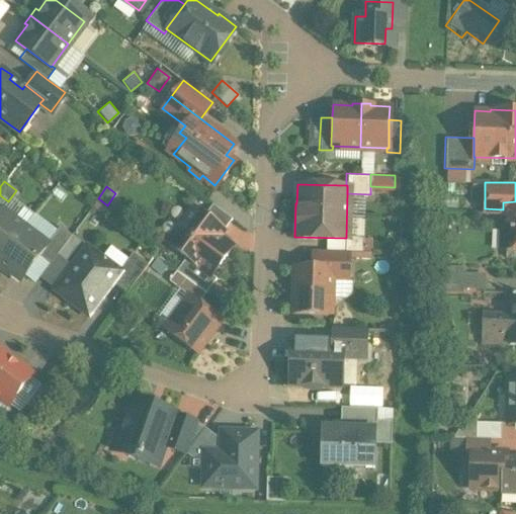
[(515,201),(503,202),(503,209),(502,229),(508,229),(507,248),(515,248),(515,201)]
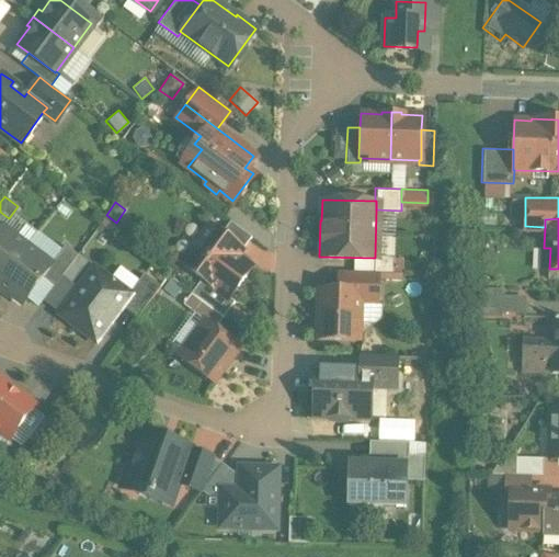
[(250,236),(229,219),(219,232),(240,248),(240,249),(250,236)]
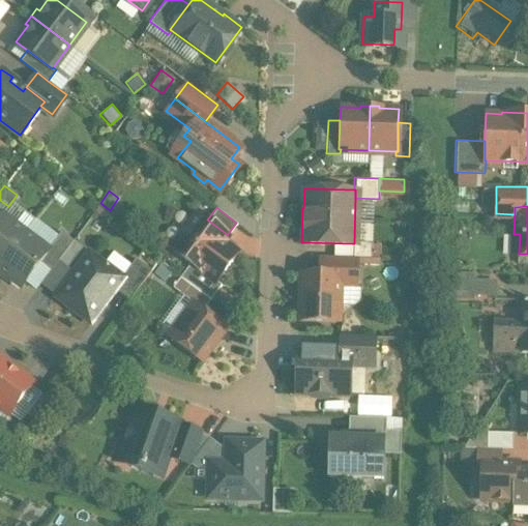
[(207,220),(198,212),(181,235),(193,243),(183,257),(189,262),(214,281),(215,280),(236,252),(222,240),(227,235),(227,234),(207,220)]
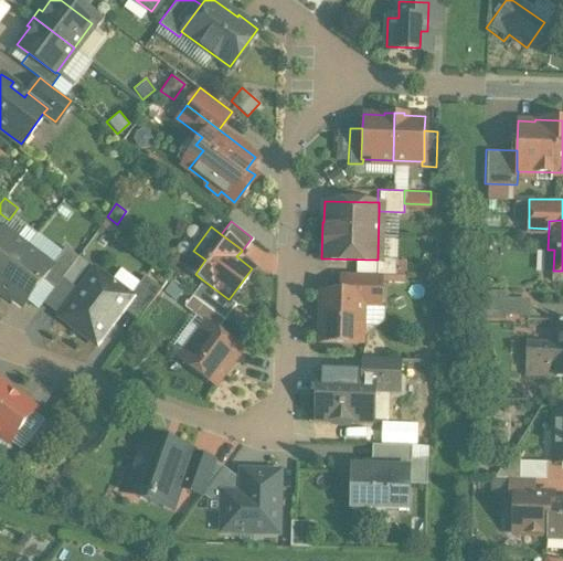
[(0,281),(25,246),(1,229),(0,230),(0,281)]
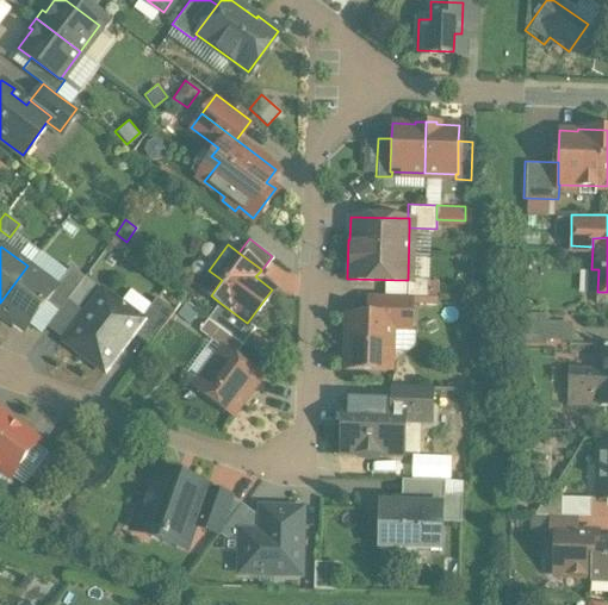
[(69,264),(54,286),(55,286),(44,300),(57,310),(84,275),(69,264)]
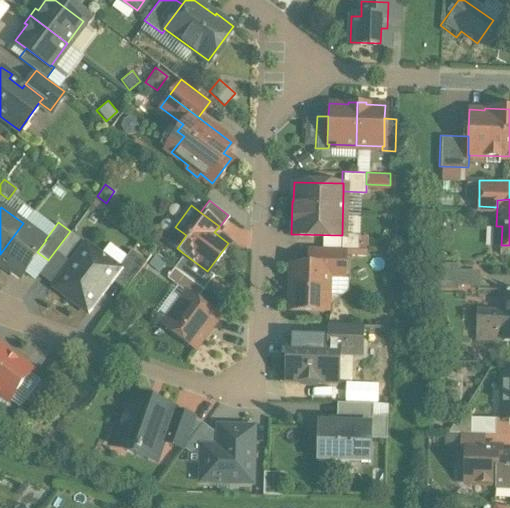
[(23,223),(0,254),(0,261),(19,275),(37,252),(46,240),(45,240),(23,223)]
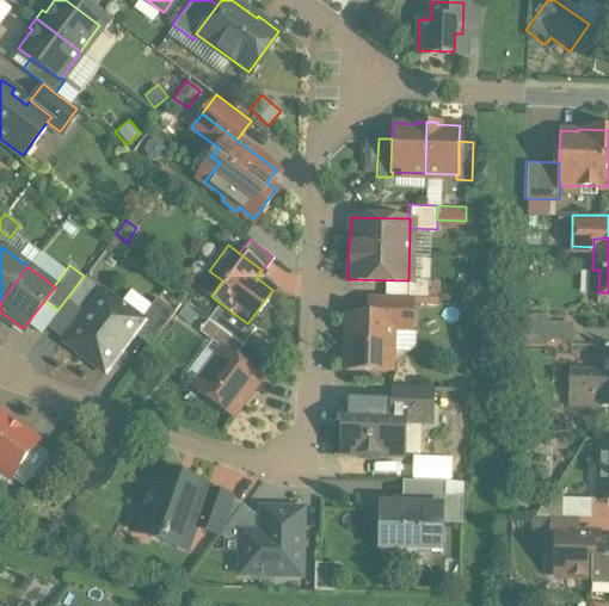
[(428,279),(408,279),(408,280),(406,280),(406,295),(411,295),(426,296),(428,279)]
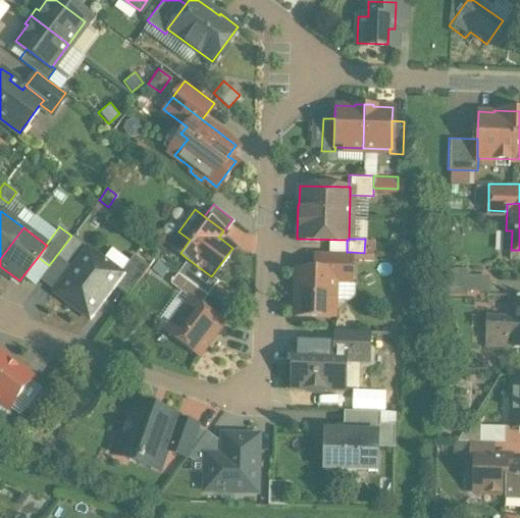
[(87,248),(55,291),(88,315),(112,283),(119,273),(118,272),(87,248)]
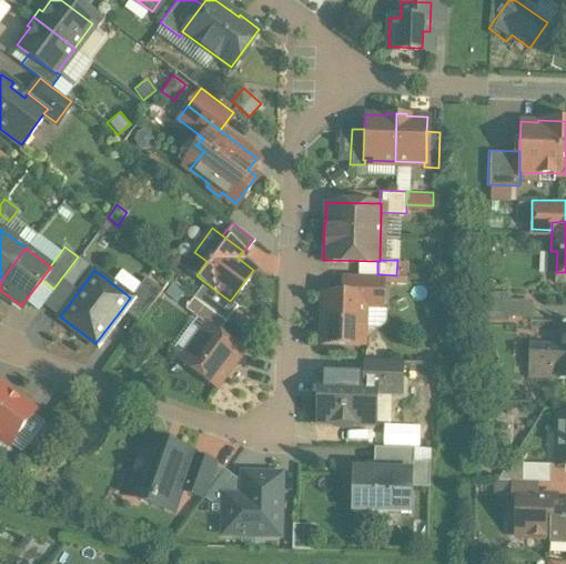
[(377,274),(342,273),(341,293),(363,294),(363,303),(381,304),(382,274),(377,274)]
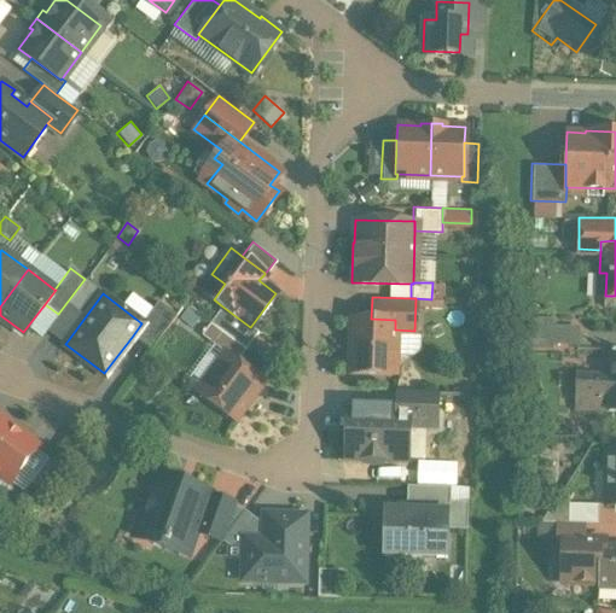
[(157,299),(140,322),(141,323),(133,336),(150,348),(175,314),(157,299)]
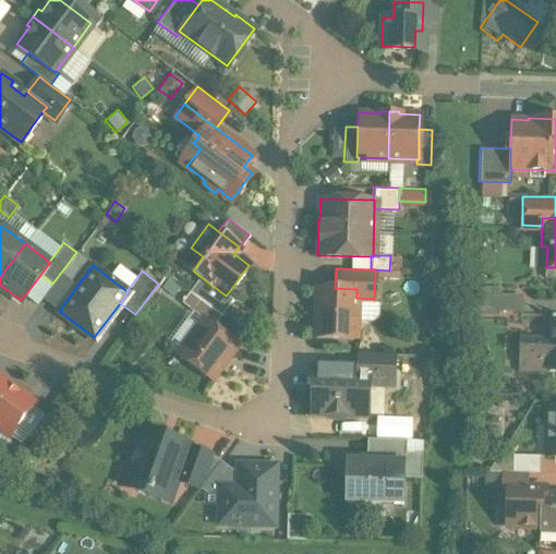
[(226,296),(200,276),(189,290),(220,314),(232,299),(227,294),(226,296)]
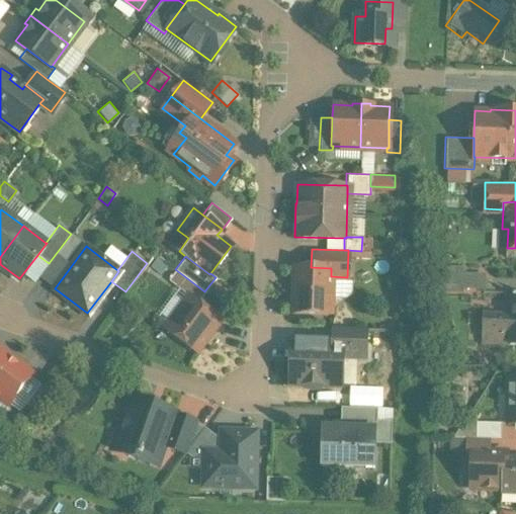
[(311,267),(292,267),(291,312),(330,313),(331,276),(331,268),(311,267)]
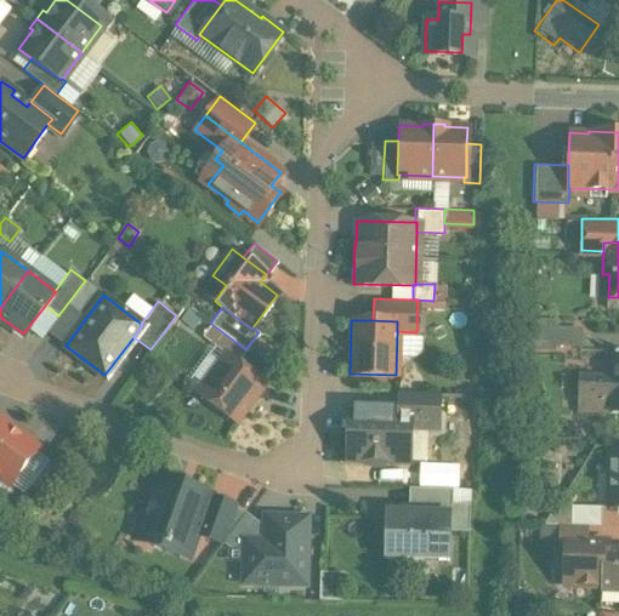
[(245,349),(210,324),(202,335),(227,353),(237,361),(245,349)]
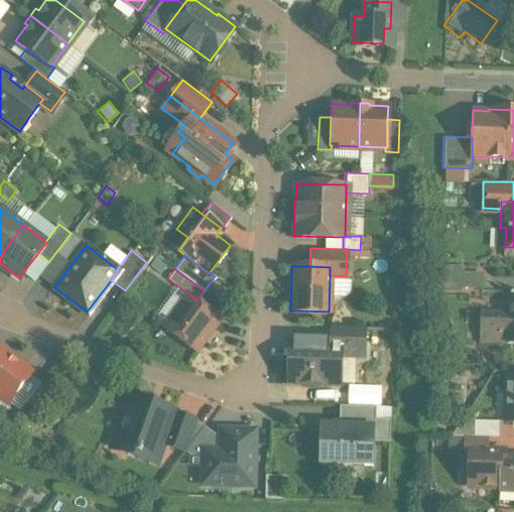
[(188,293),(164,327),(195,350),(219,316),(197,300),(188,293)]
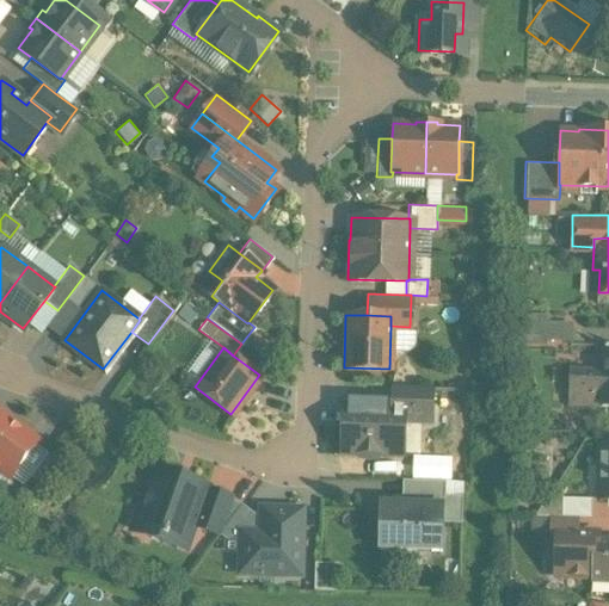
[(602,369),(568,366),(567,403),(601,404),(602,369)]
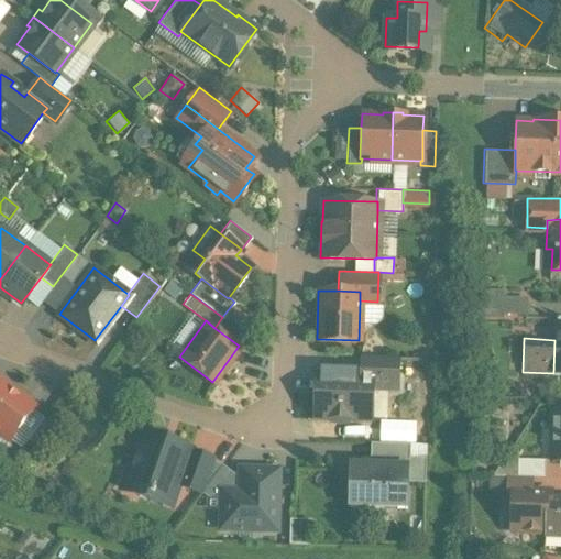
[(397,357),(360,355),(360,375),(371,376),(370,387),(396,388),(397,357)]
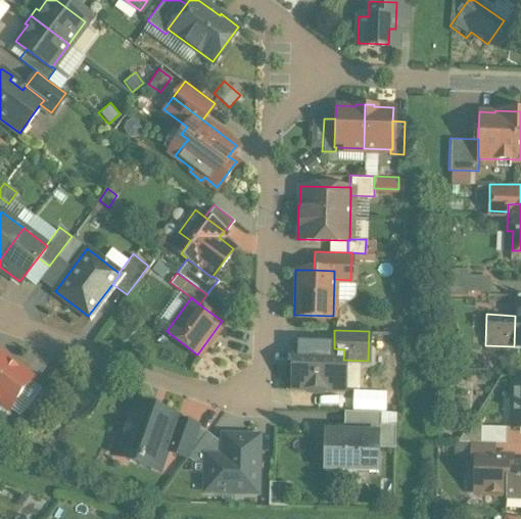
[(334,348),(293,347),(291,386),(308,386),(308,389),(320,390),(321,387),(335,387),(335,370),(343,370),(343,360),(344,349),(334,348)]
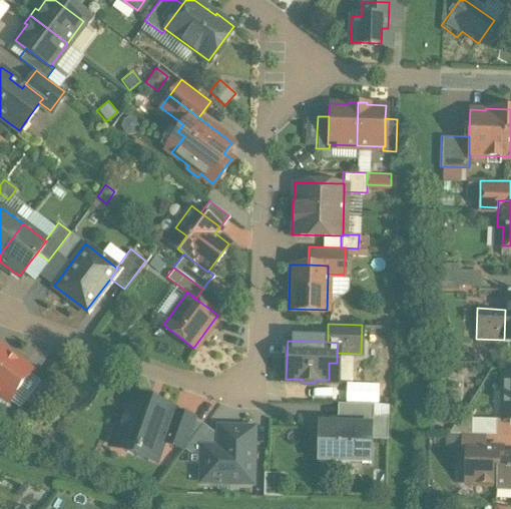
[(30,370),(0,347),(0,393),(8,399),(30,370)]
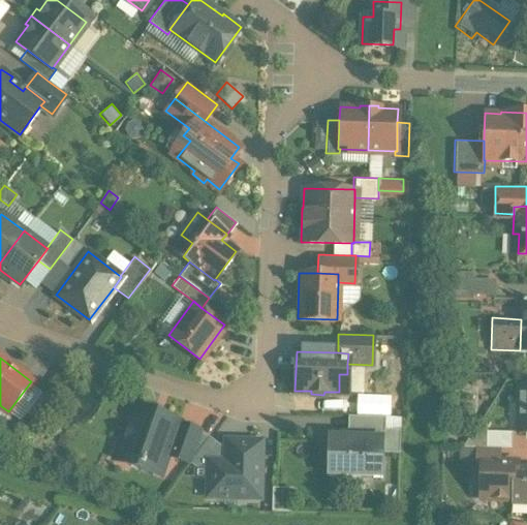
[(526,383),(518,384),(517,432),(526,432),(526,383)]
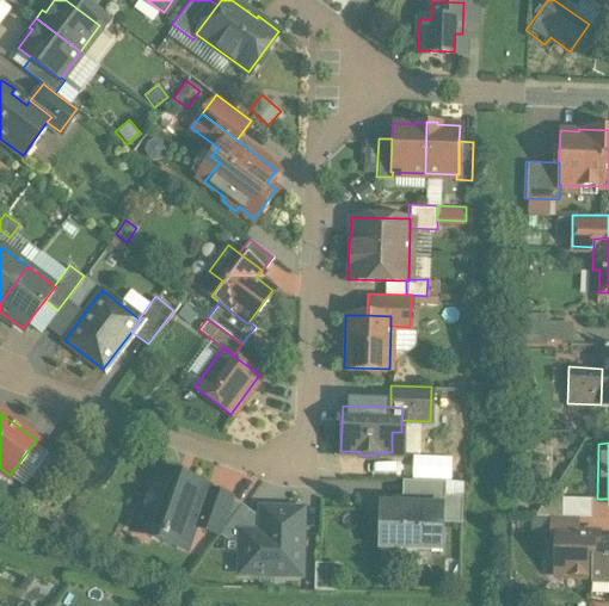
[(49,457),(35,446),(12,477),(26,488),(49,457)]
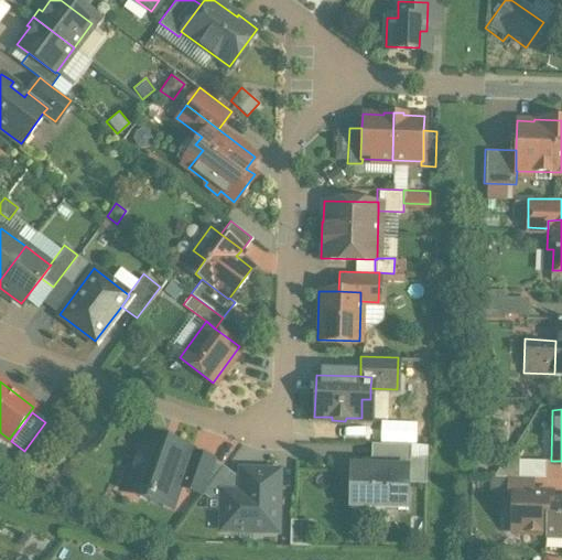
[(163,438),(144,431),(131,469),(136,471),(134,474),(136,474),(130,491),(138,494),(138,495),(170,506),(176,485),(188,451),(190,449),(162,439),(163,438)]
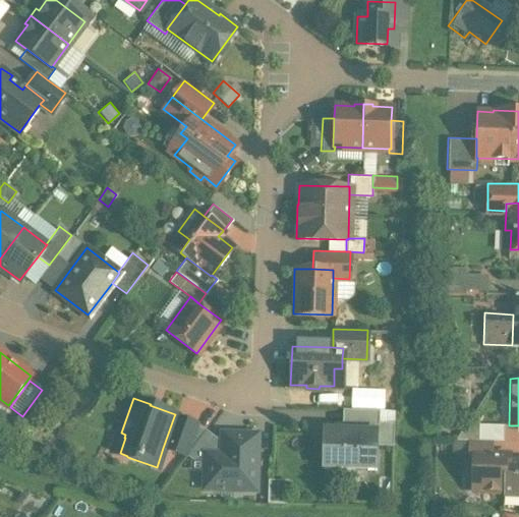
[(196,423),(174,416),(163,448),(185,455),(205,428),(195,425),(196,423)]
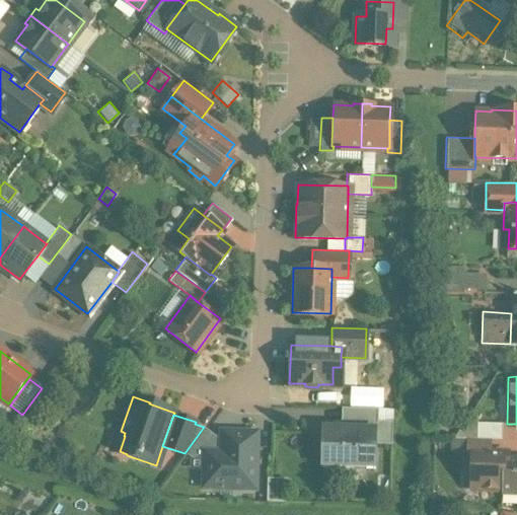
[(501,422),(476,422),(475,437),(501,438),(501,422)]
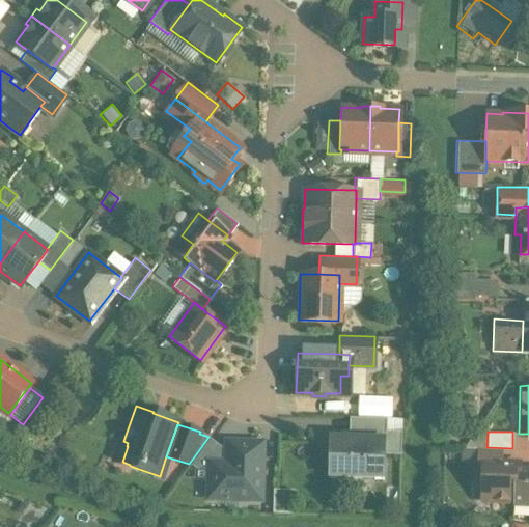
[(389,440),(333,439),(332,481),(389,482),(389,440)]
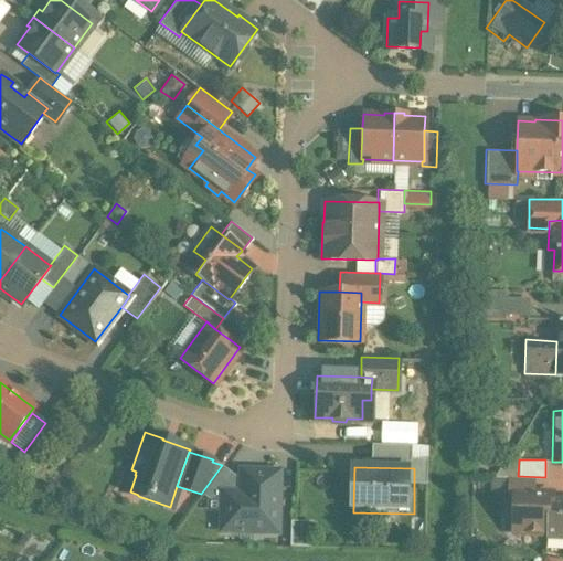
[(277,472),(241,470),(241,476),(222,498),(221,529),(276,531),(277,472)]
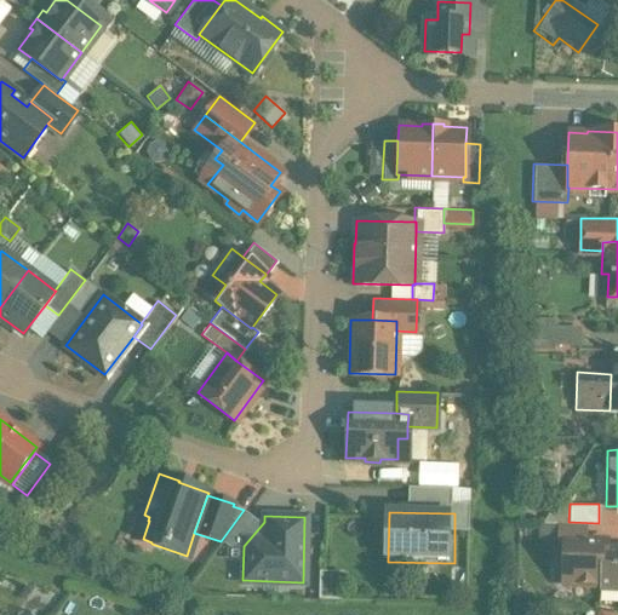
[(598,538),(564,538),(562,579),(566,584),(598,584),(598,587),(617,588),(617,587),(617,546),(605,546),(598,538)]
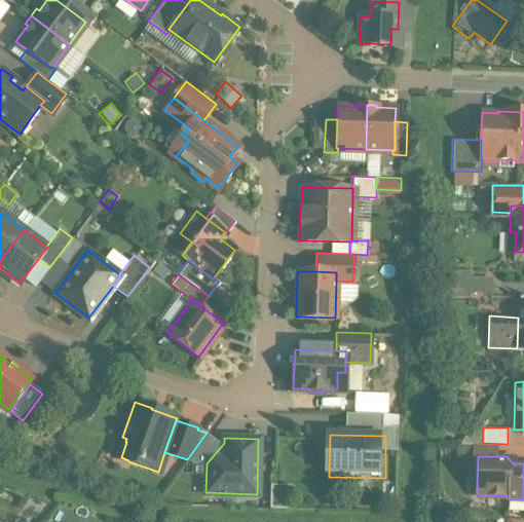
[(290,486),(270,485),(269,505),(289,506),(290,486)]
